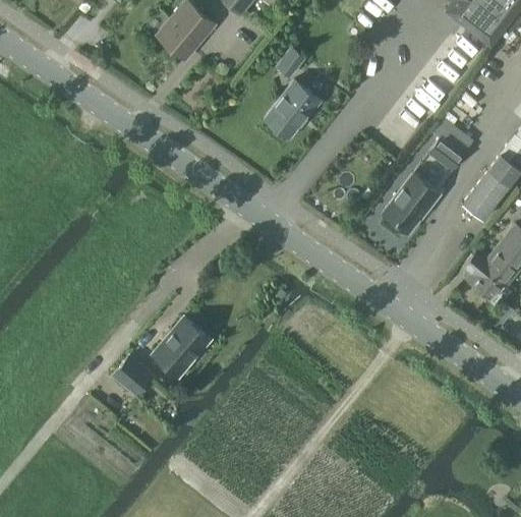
[(250,0),(223,0),(239,13),(250,0)]
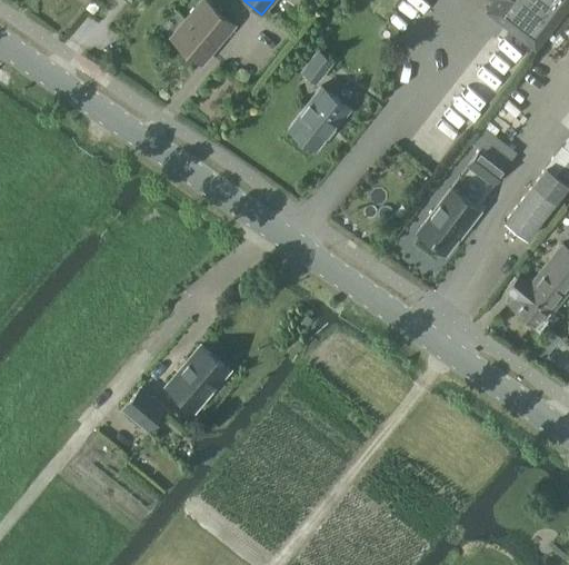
[(568,0),(470,0),(536,50),(568,7),(568,0)]
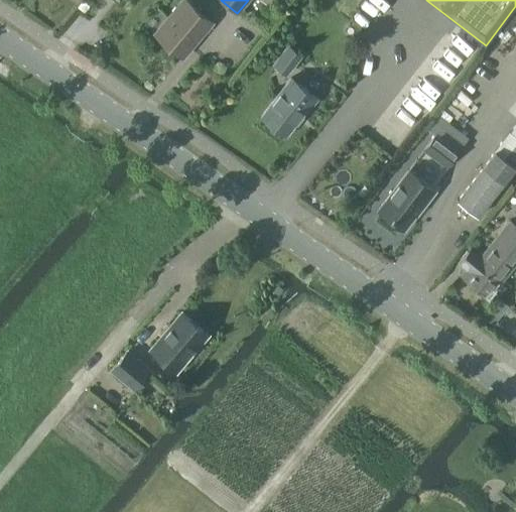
[(182,56),(212,22),(186,2),(158,35),(182,56)]
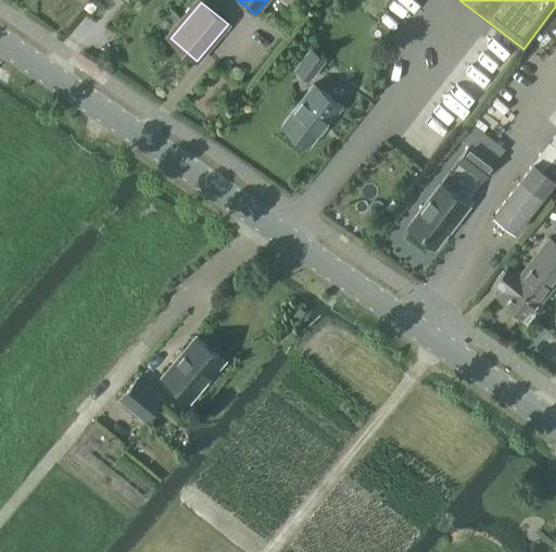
[(308,83),(326,62),(312,51),(295,72),(308,83)]
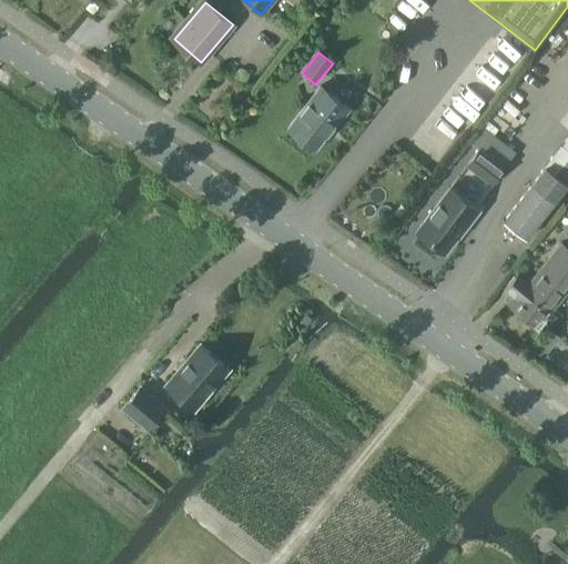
[(335,128),(350,110),(322,88),(288,130),(315,151),(326,138),(325,134),(332,126),(335,128)]
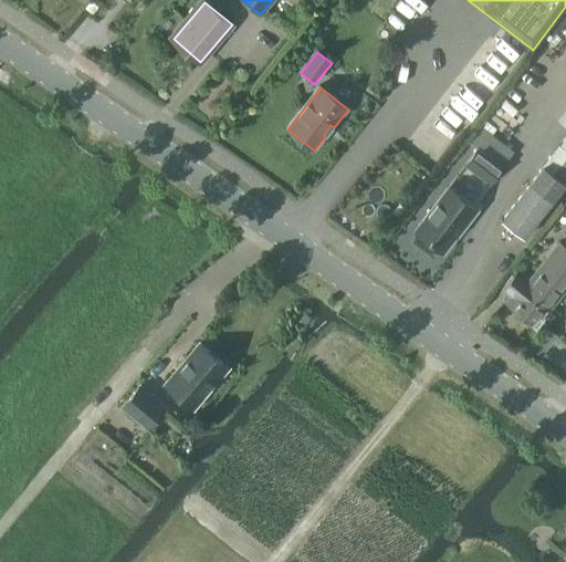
[(491,186),(510,162),(485,142),(467,167),(491,186)]
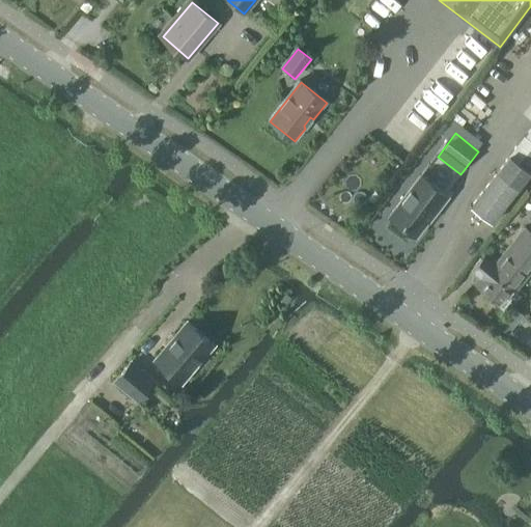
[(492,223),(530,173),(510,158),(472,207),(471,207),(470,207),(492,224),(493,224),(492,223)]
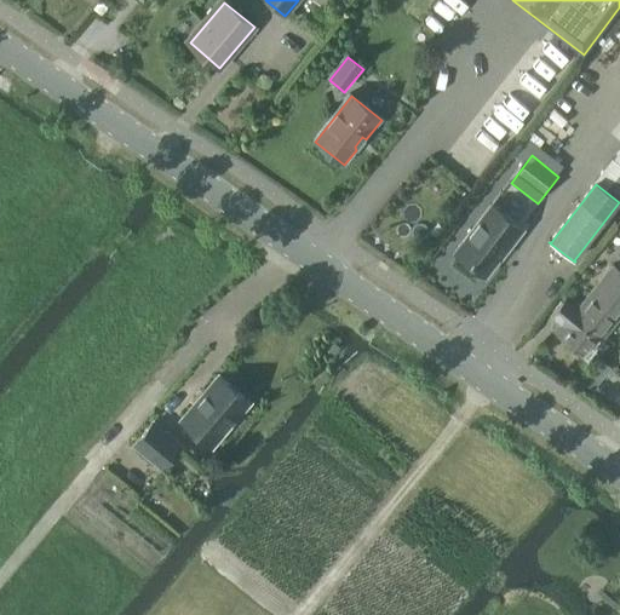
[(509,249),(523,233),(492,207),(455,253),(486,277),(507,249),(509,249)]
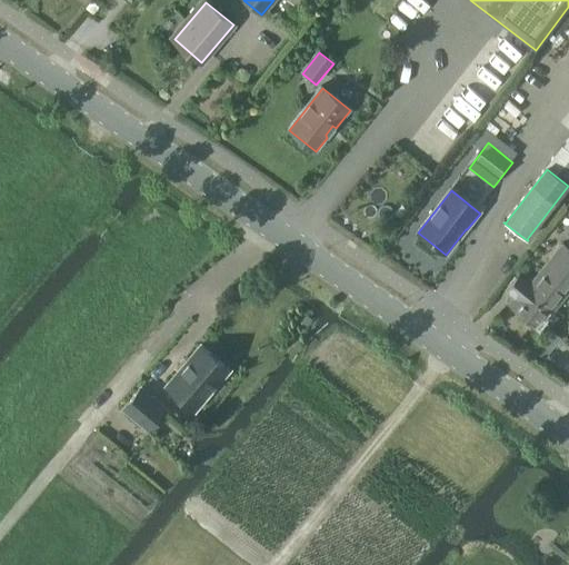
[(409,212),(402,207),(395,217),(401,221),(409,212)]
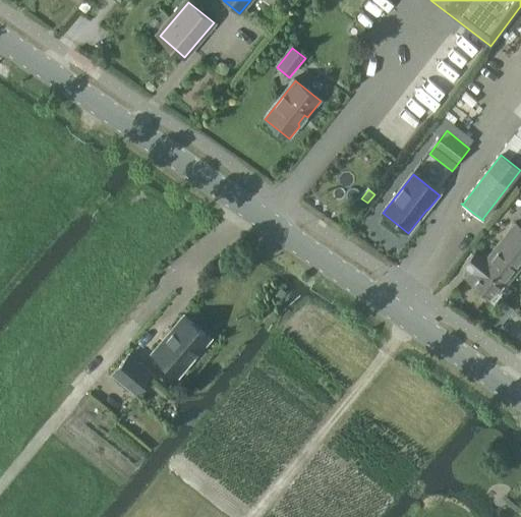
[(520,230),(514,225),(486,259),(494,265),(487,275),(501,285),(514,268),(518,272),(520,267),(520,230)]
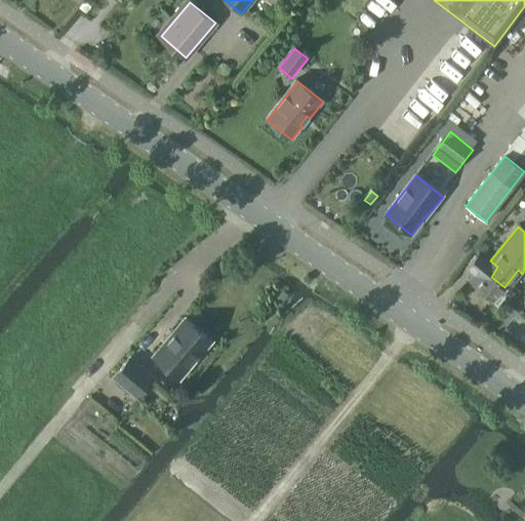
[(466,272),(473,277),(469,283),(493,303),(505,287),(491,277),(497,267),(490,261),(481,253),(466,272)]
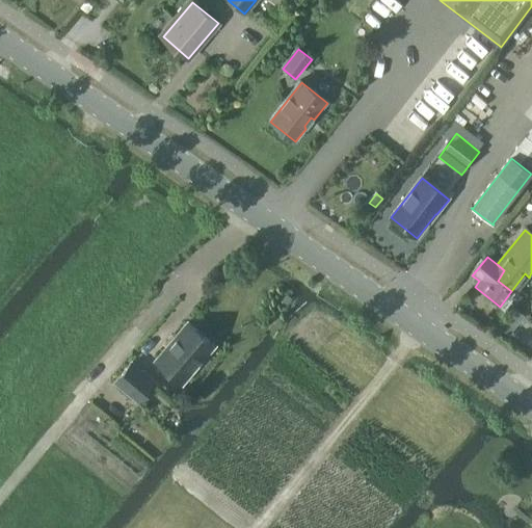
[(292,300),(287,296),(281,304),(287,308),(292,300)]
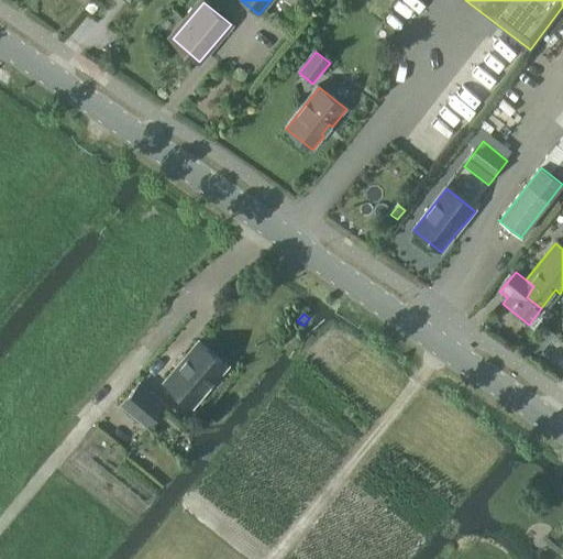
[(199,343),(165,384),(192,407),(227,366),(199,343)]
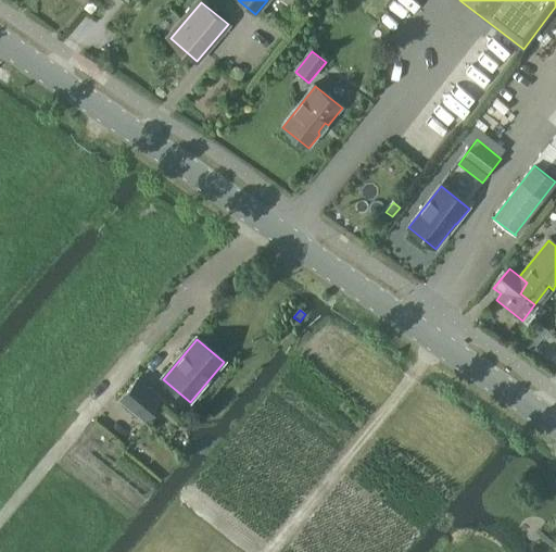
[(146,422),(163,402),(138,380),(121,401),(146,422)]
